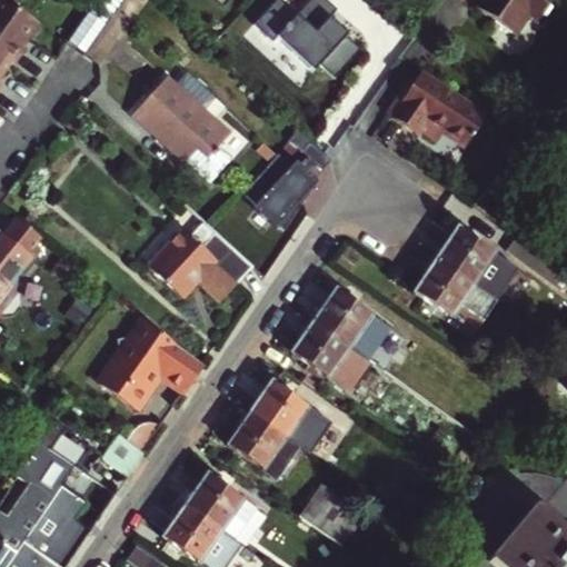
[(0,0),(0,45),(13,55),(17,58),(29,41),(25,39),(40,18),(17,0),(0,0)]
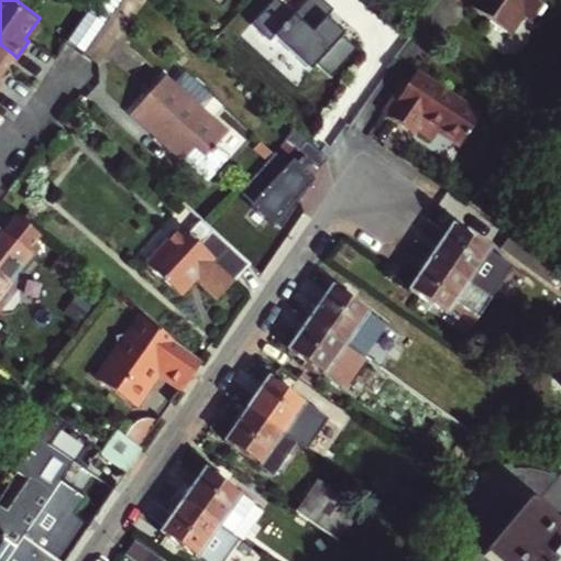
[(309,0),(297,13),(283,0),(275,0),(254,22),(273,40),(277,35),(312,69),(319,63),(333,77),(360,50),(345,35),(348,33),(330,17),(338,9),(327,0),(309,0)]
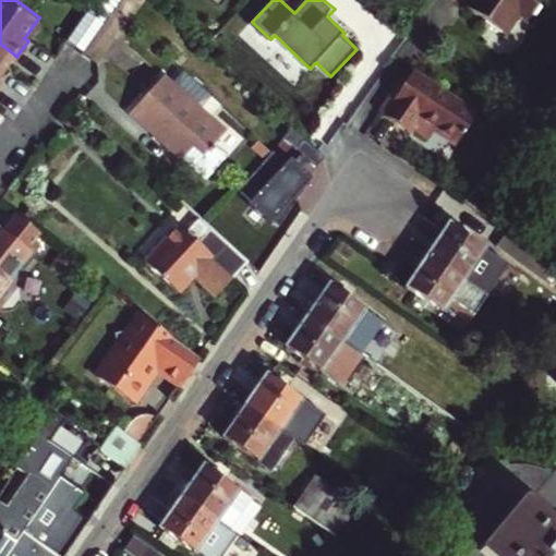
[(478,0),(475,3),(514,31),(528,11),(538,17),(550,0),(478,0)]
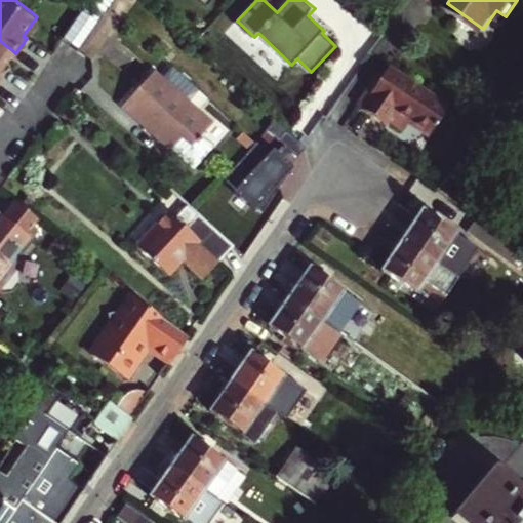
[(0,74),(2,73),(0,71),(0,67),(12,50),(0,41),(0,74)]
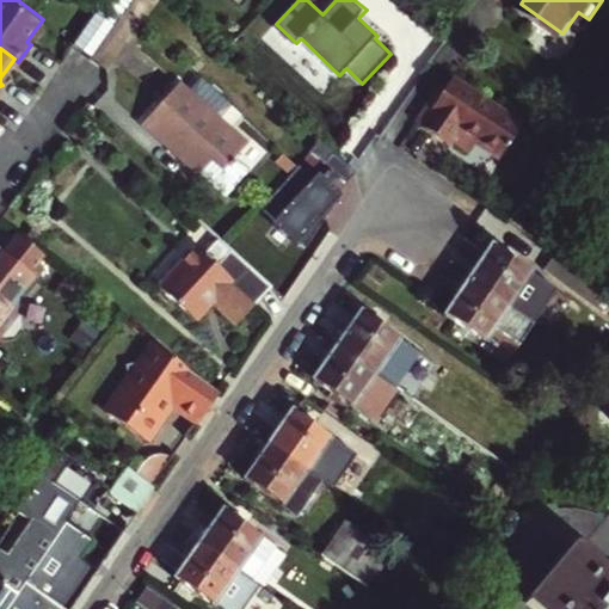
[(453,77),(447,85),(435,103),(429,99),(414,121),(448,143),(450,140),(469,153),(474,146),(498,162),(524,127),(453,77)]
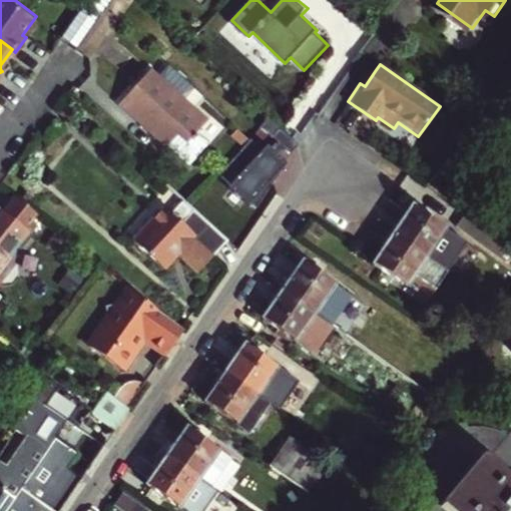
[(151,67),(135,83),(192,136),(197,140),(200,136),(196,132),(207,119),(199,111),(151,67)]
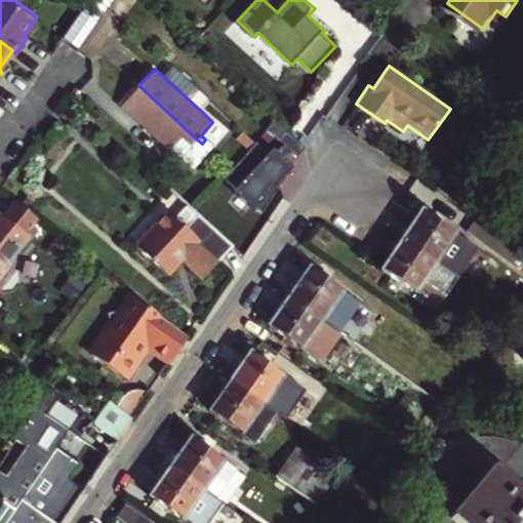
[(384,73),(379,70),(368,85),(373,88),(384,73)]
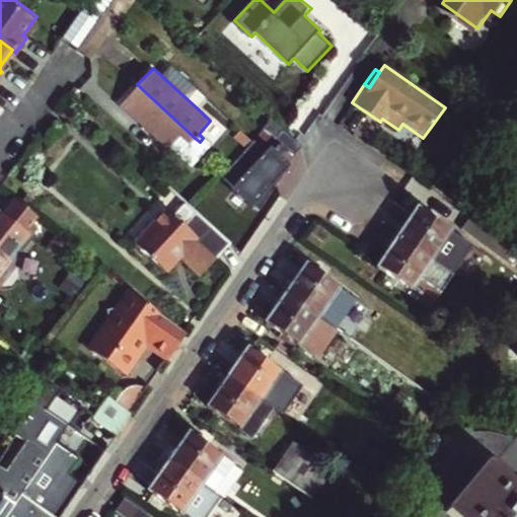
[(195,138),(137,84),(125,98),(158,129),(154,134),(191,167),(202,155),(190,143),(195,138)]
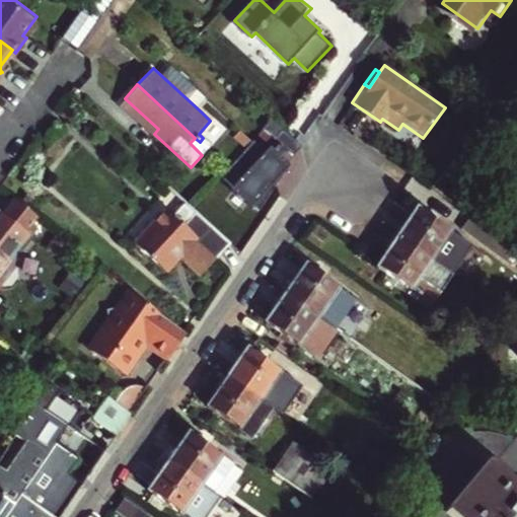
[(125,98),(121,102),(154,134),(158,129),(125,98)]
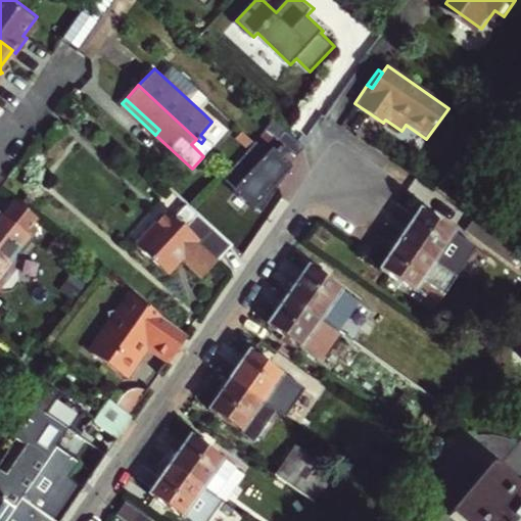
[(208,108),(203,113),(211,122),(200,135),(204,139),(222,120),(208,108)]
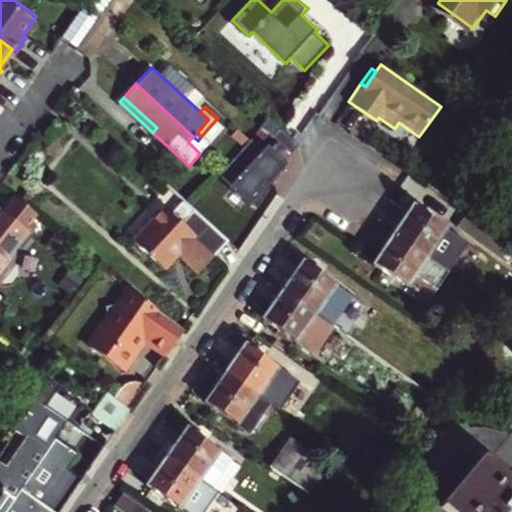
[(281,126),(269,115),(261,124),(273,136),(281,126)]
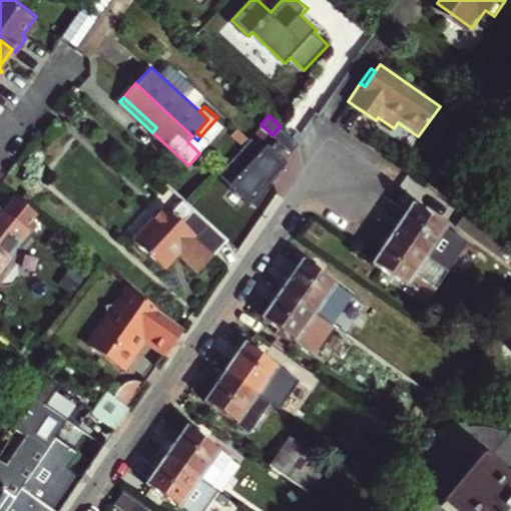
[(281,126),(273,135),(278,140),(272,147),(267,143),(263,147),(284,166),(287,161),(278,152),(284,146),(293,153),(300,143),(281,126)]
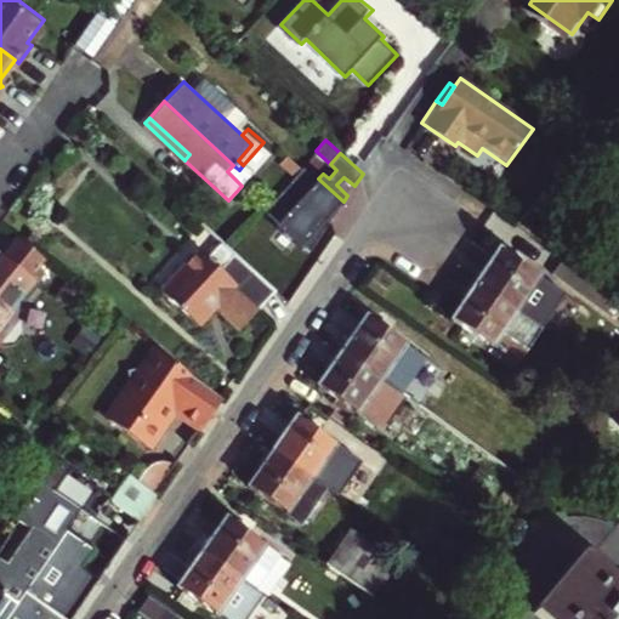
[(318,179),(304,165),(270,204),(311,249),(335,214),(344,202),(318,179)]
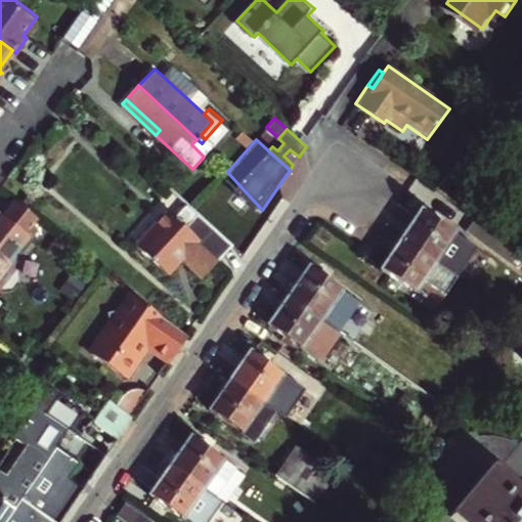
[(22,201),(7,216),(29,233),(42,217),(22,201)]
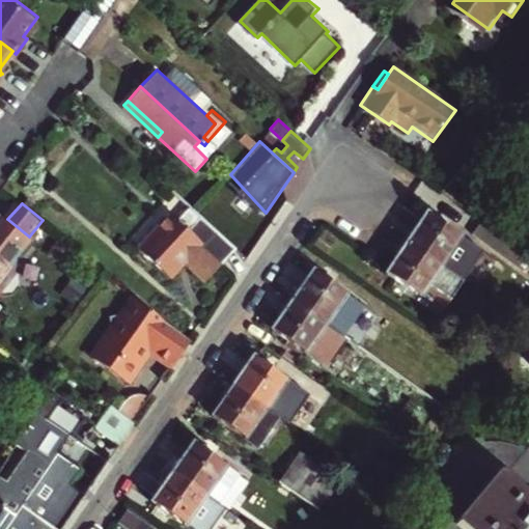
[(170,214),(140,248),(172,277),(186,262),(206,280),(237,248),(191,205),(177,220),(170,214)]
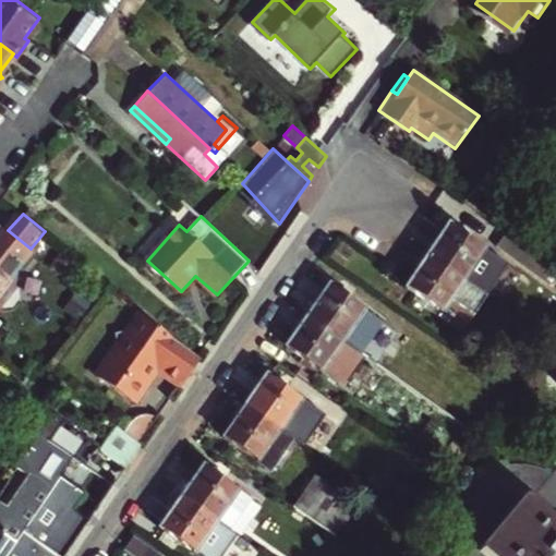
[(458,227),(436,257),(471,281),(492,251),(458,227)]
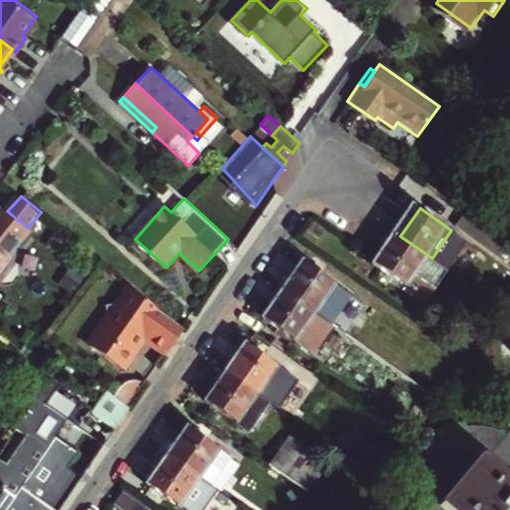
[(4,209),(0,213),(0,291),(8,298),(16,288),(8,282),(23,265),(11,255),(31,231),(28,228),(7,211),(4,209)]
